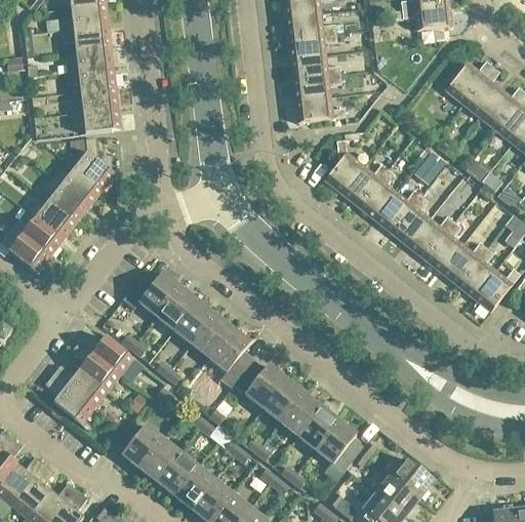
[(106,4),(105,0),(69,0),(70,8),(106,4)]
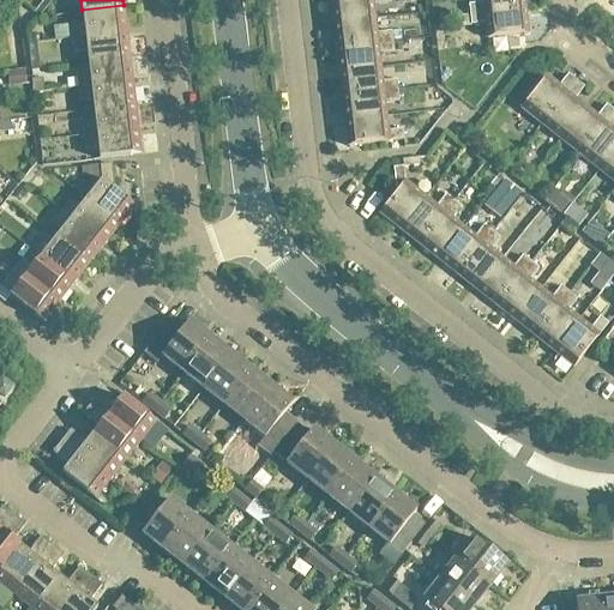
[(374,16),(372,1),(387,0),(330,0),(333,20),(374,16)]
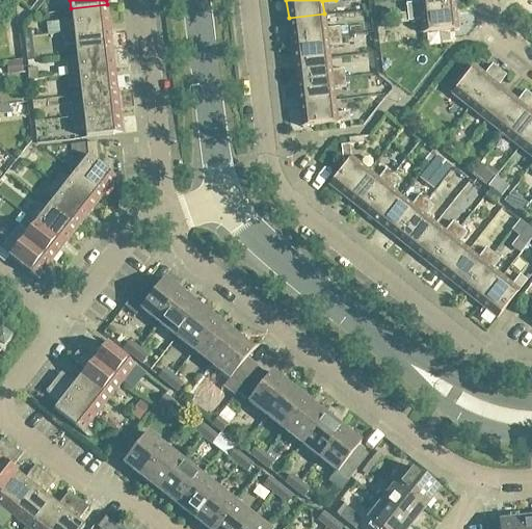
[(454,4),(453,0),(411,0),(405,1),(406,10),(454,4)]
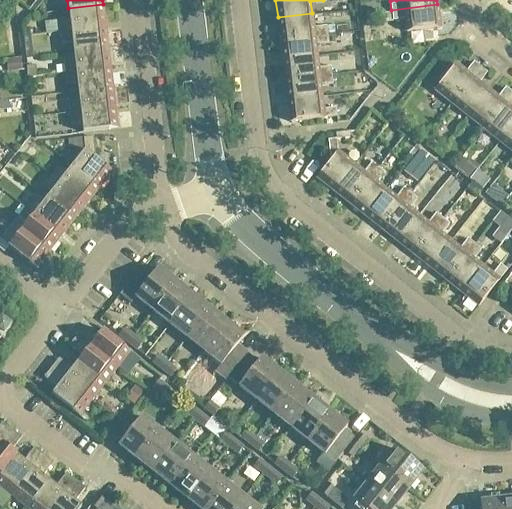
[(105,25),(103,4),(68,8),(69,16),(58,18),(60,30),(105,25)]
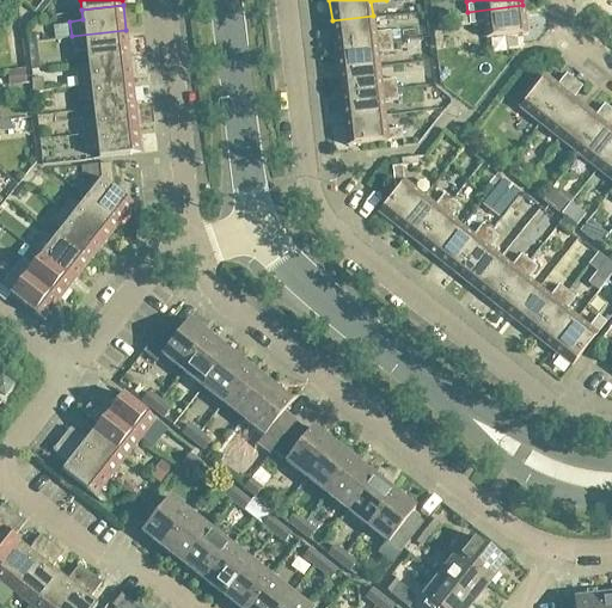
[(526,30),(522,5),(467,12),(469,22),(483,20),(485,35),(526,30)]
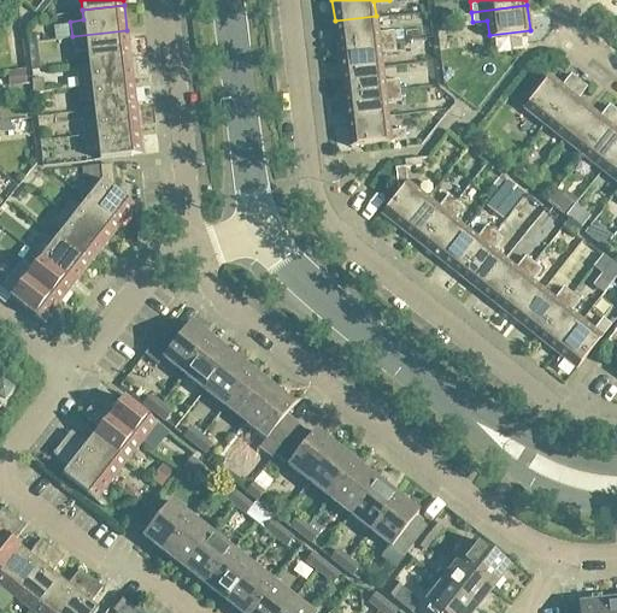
[(471,12),(458,13),(459,23),(472,22),(471,12)]
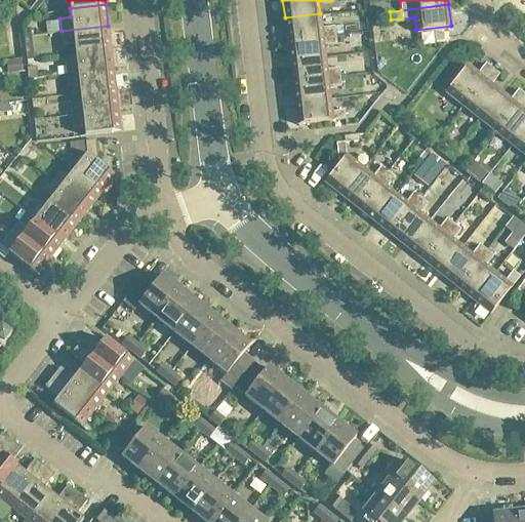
[(321,26),(320,13),(285,17),(287,38),(334,33),(333,24),(321,26)]
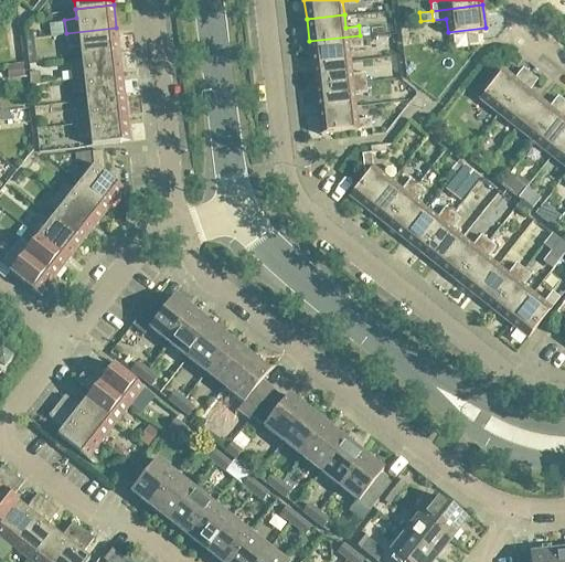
[(64,20),(48,21),(50,35),(66,33),(64,20)]
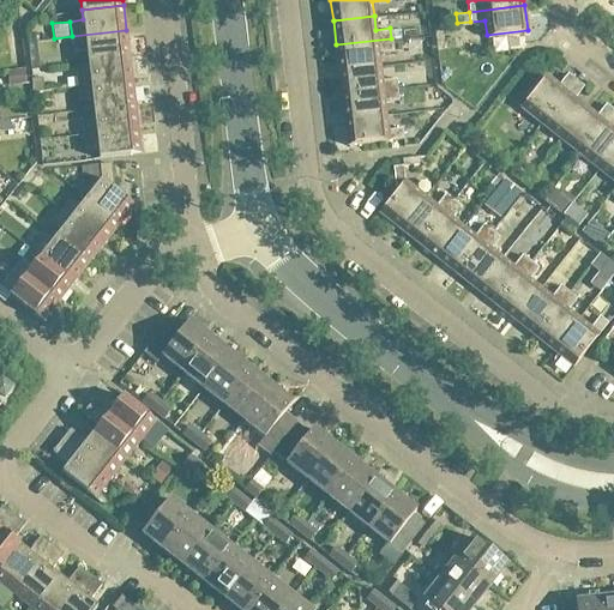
[(401,26),(390,28),(391,38),(402,37),(401,26)]
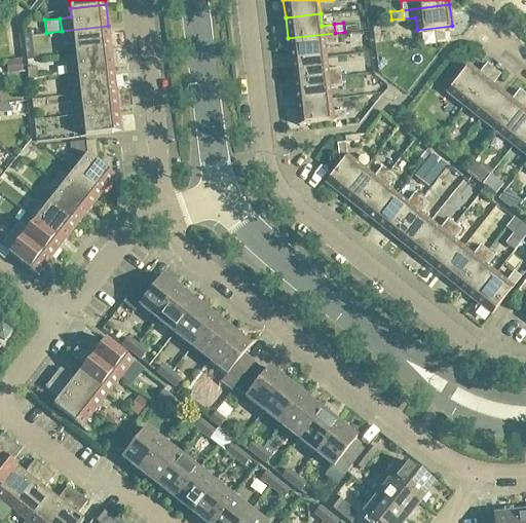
[(110,46),(108,26),(62,31),(63,42),(74,41),(75,50),(110,46)]
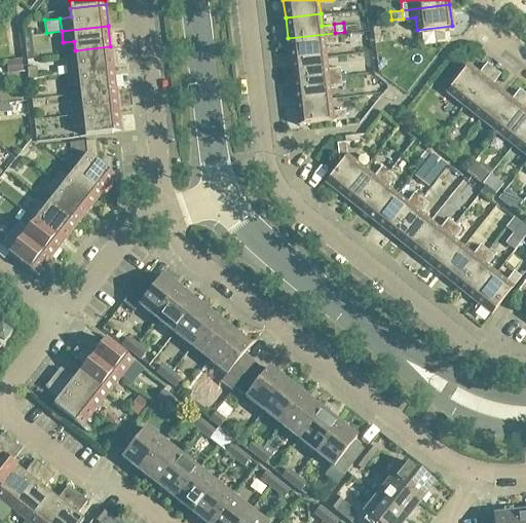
[(325,55),(324,43),(336,41),(335,33),(288,38),(291,59),(325,55)]
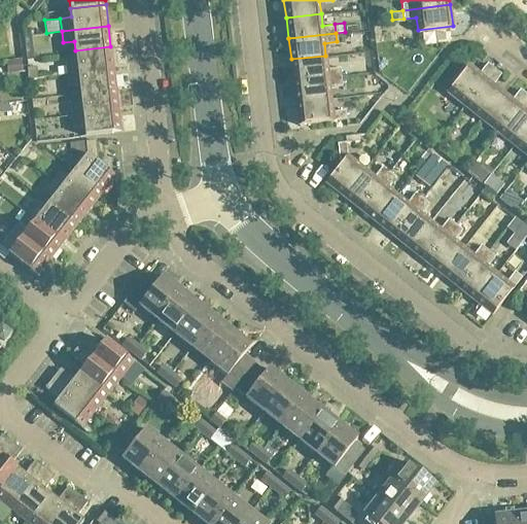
[(33,44),(33,34),(25,35),(25,44),(33,44)]
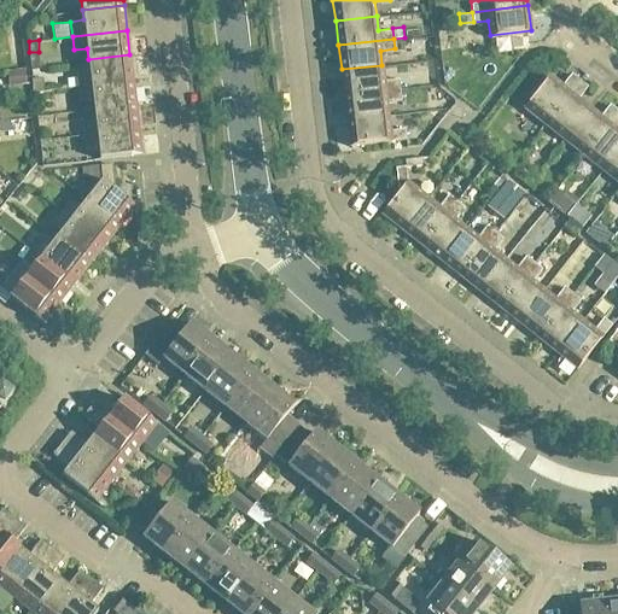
[(133,79),(129,54),(88,59),(89,69),(76,70),(77,85),(133,79)]
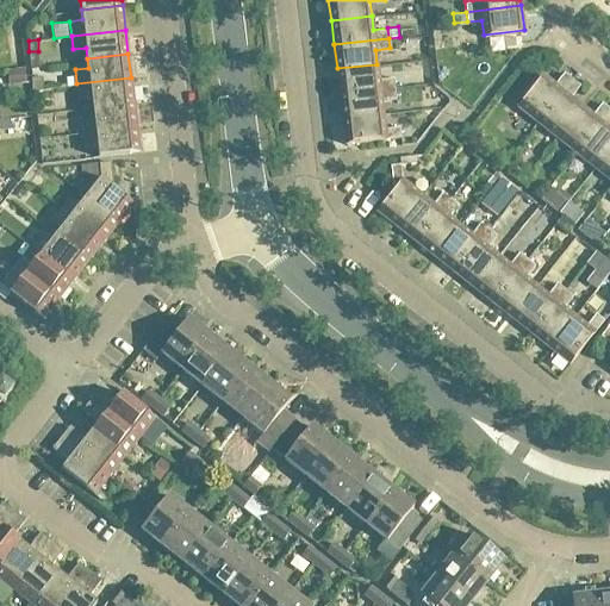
[(24,64),(8,67),(10,83),(26,81),(24,64)]
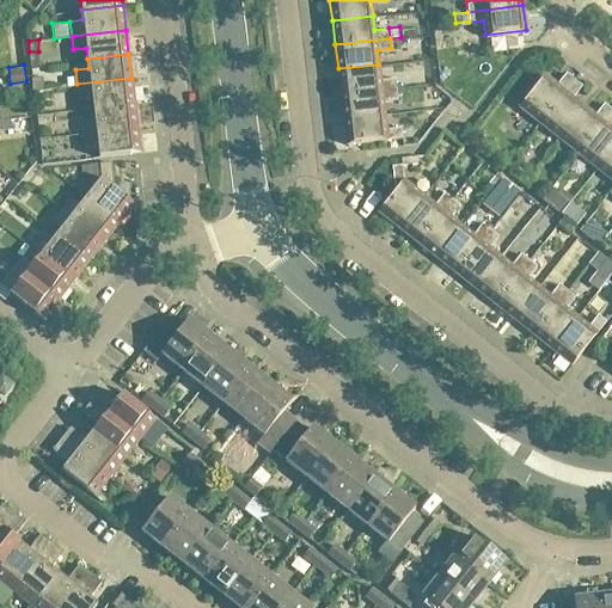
[(380,78),(378,65),(338,68),(341,93),(396,87),(395,77),(380,78)]
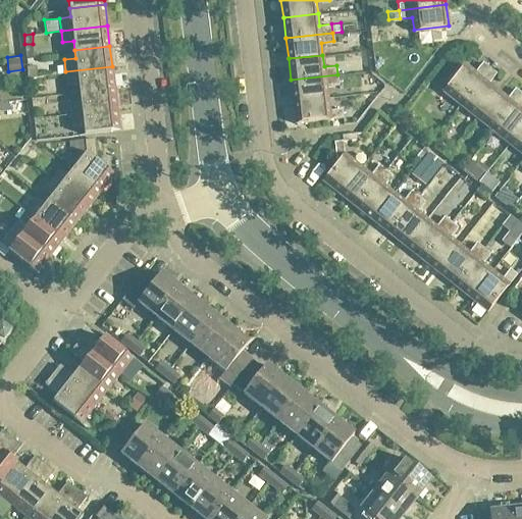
[(459,103),(488,65),(482,60),(474,70),(464,62),(442,90),(459,103)]
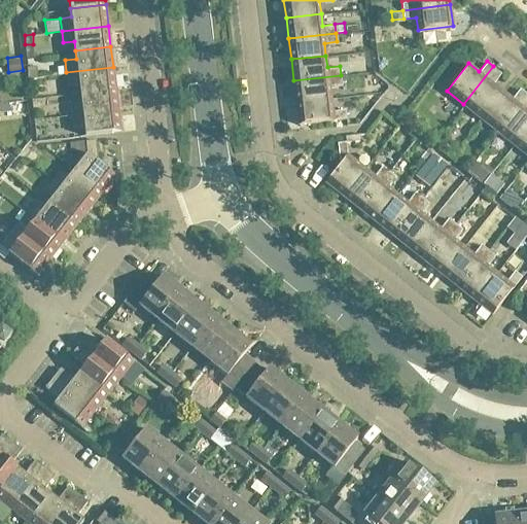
[(27,66),(28,78),(37,76),(36,65),(27,66)]
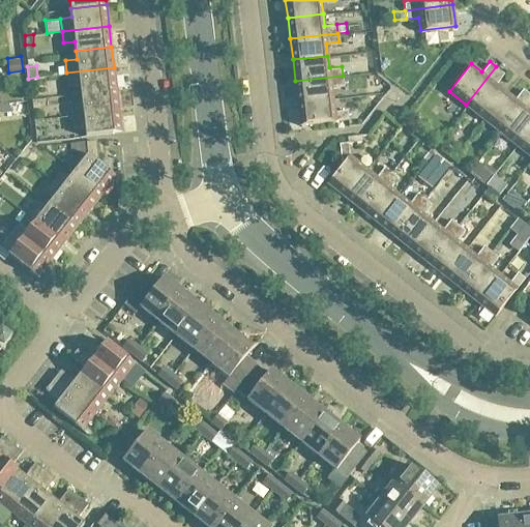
[(483,118),(505,90),(496,83),(504,72),(496,66),(466,105),(483,118)]
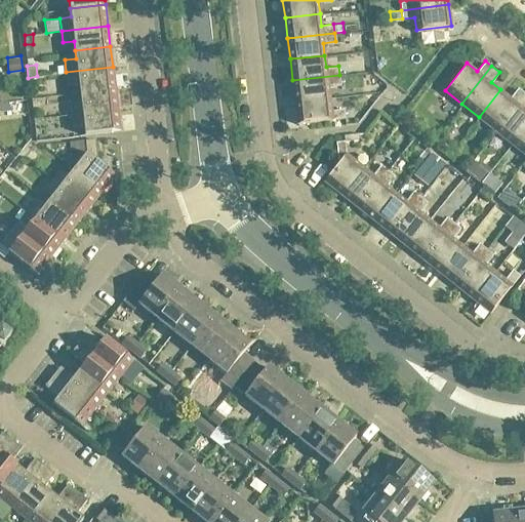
[(115,87),(113,67),(66,72),(68,84),(79,83),(80,91),(115,87)]
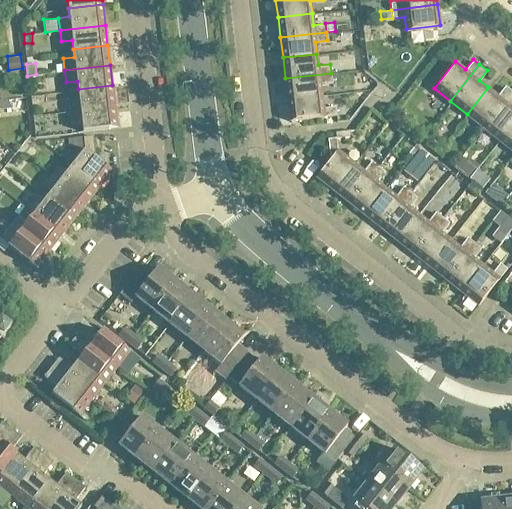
[(321,94),(320,82),(332,81),(331,73),(285,78),(287,98),(321,94)]
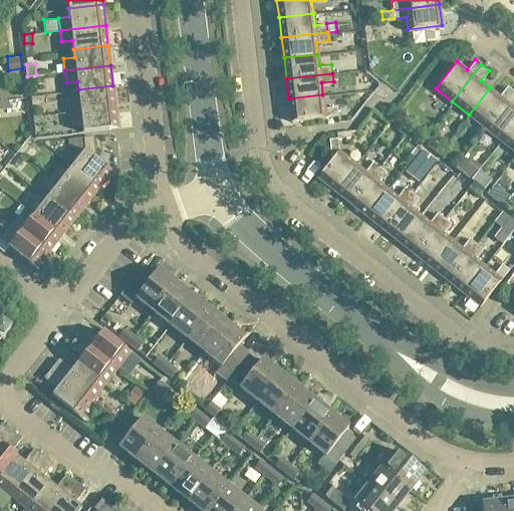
[(485,126),(513,90),(507,84),(499,94),(490,87),(469,114),(485,126)]
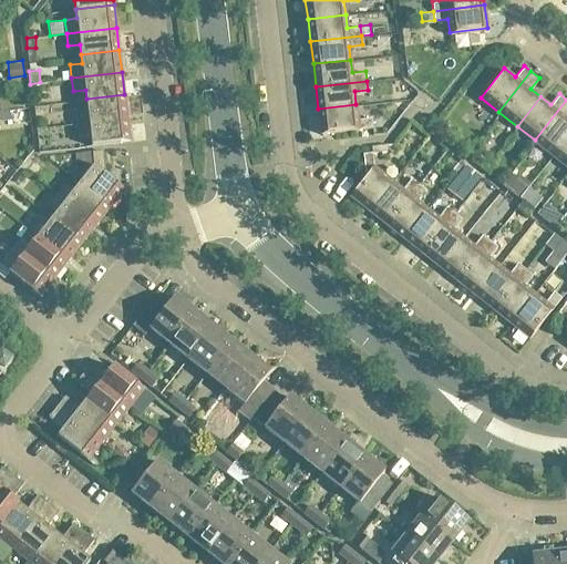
[(126,116),(124,94),(86,99),(86,108),(75,110),(76,122),(126,116)]
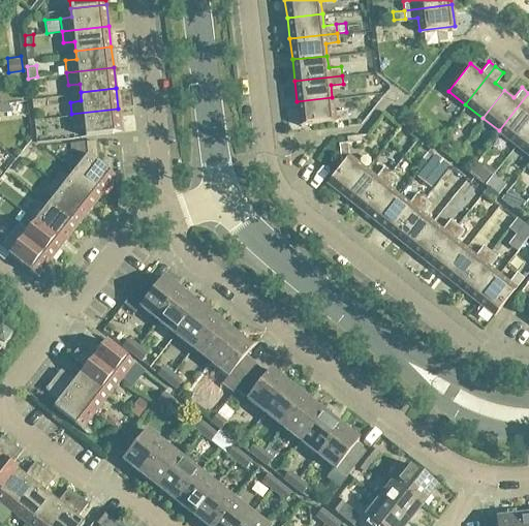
[(516,144),(528,126),(528,110),(528,109),(528,106),(528,93),(499,130),(516,144)]
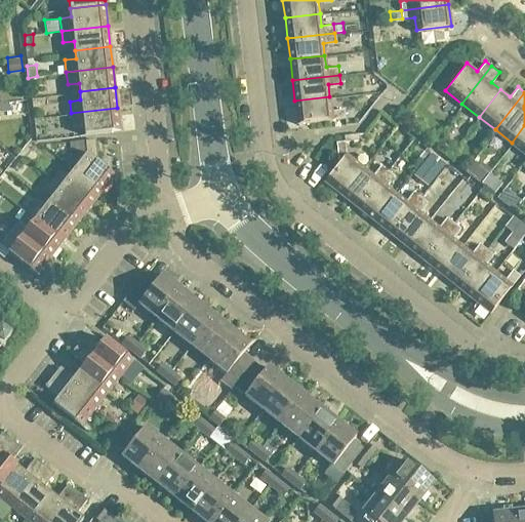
[(331,109),(329,96),(294,101),(297,122),(345,117),(344,108),(331,109)]
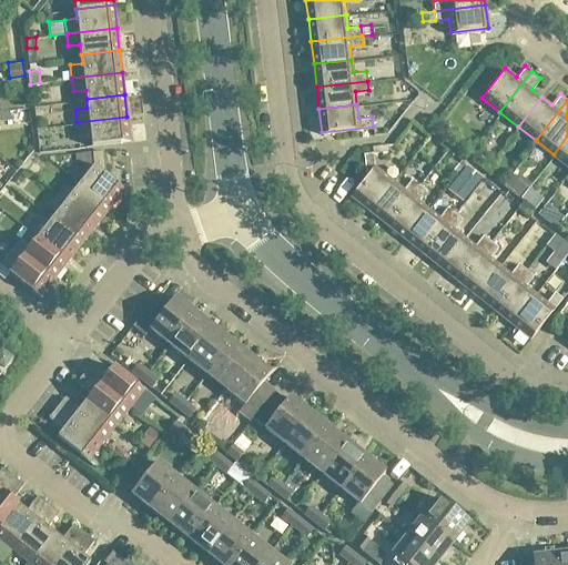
[(34,118),(70,117),(70,106),(34,106),(34,118)]
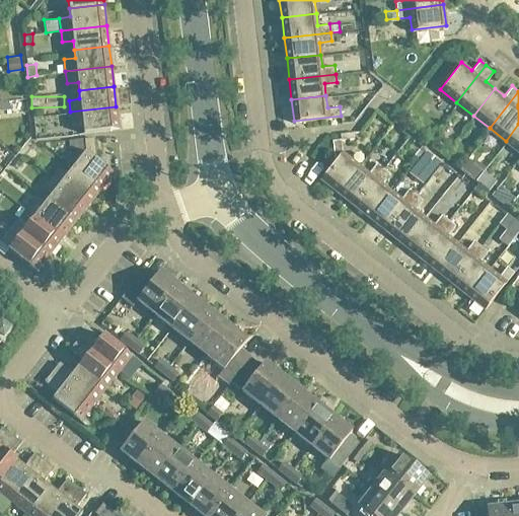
[(0,108),(9,108),(8,98),(0,99),(0,108)]
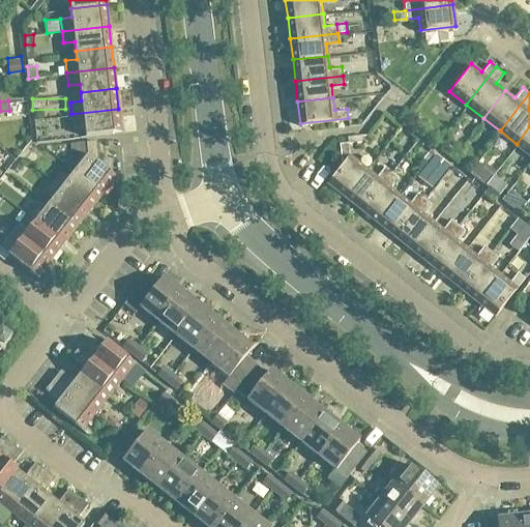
[(121,130),(118,109),(71,114),(74,127),(84,125),(85,135),(121,130)]
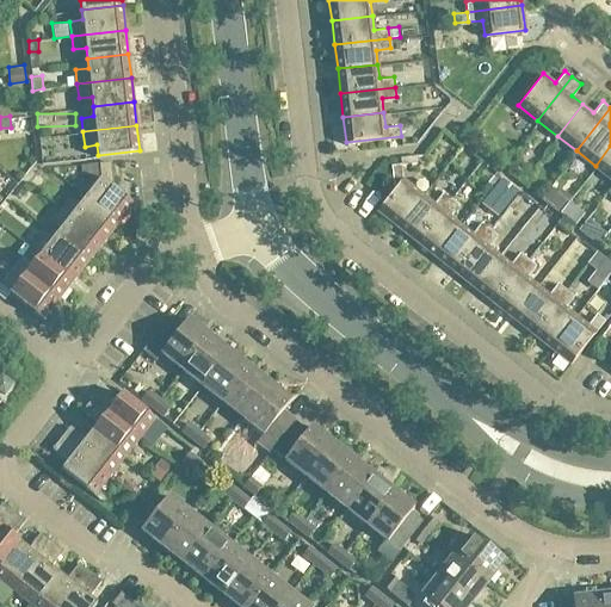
[(610,178),(610,146),(596,166),(610,178)]
